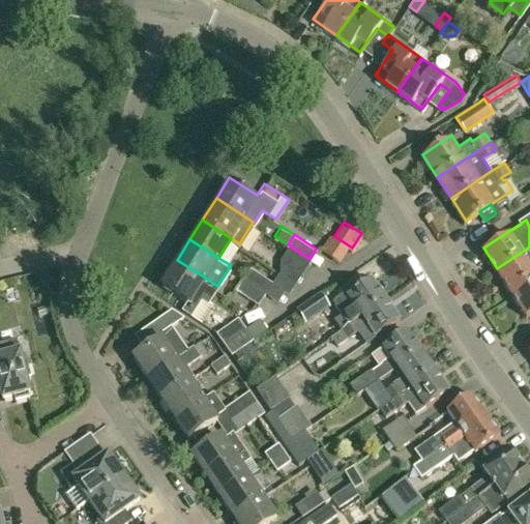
[(302,269),(310,259),(288,244),(281,256),(302,269)]
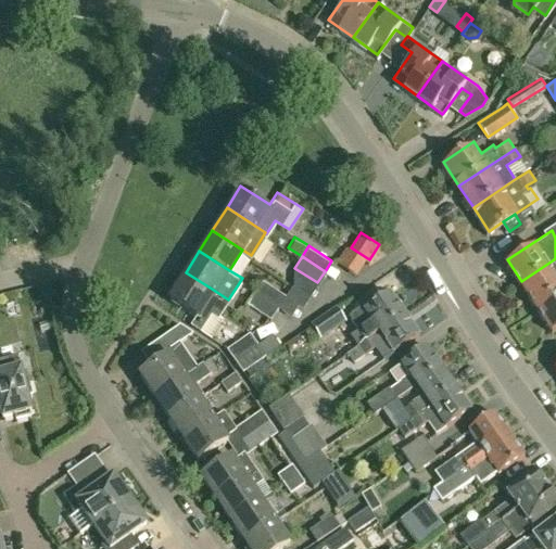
[(521,281),(538,307),(555,294),(555,262),(554,259),(521,281)]
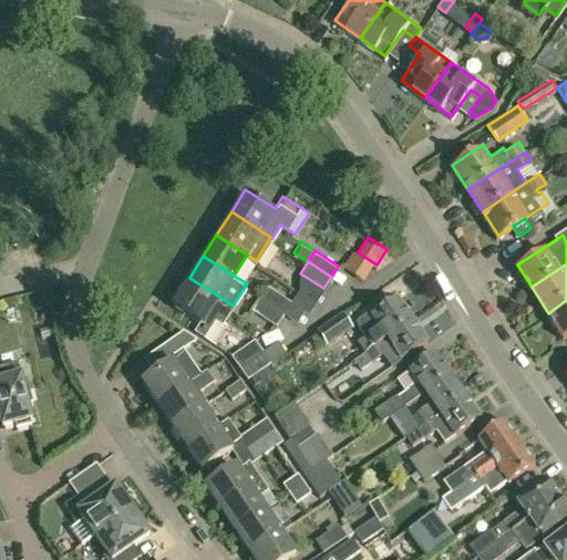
[(233,306),(219,297),(189,278),(174,301),(200,318),(195,327),(205,333),(215,318),(222,322),(233,306)]
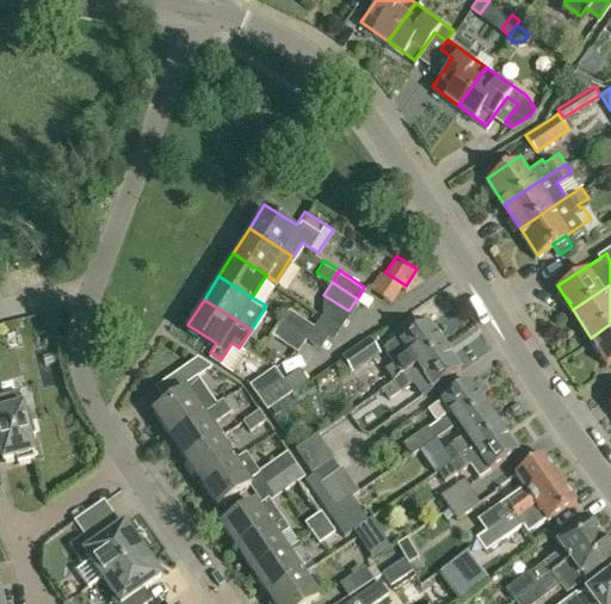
[(289,306),(282,318),(307,333),(314,321),(289,306)]
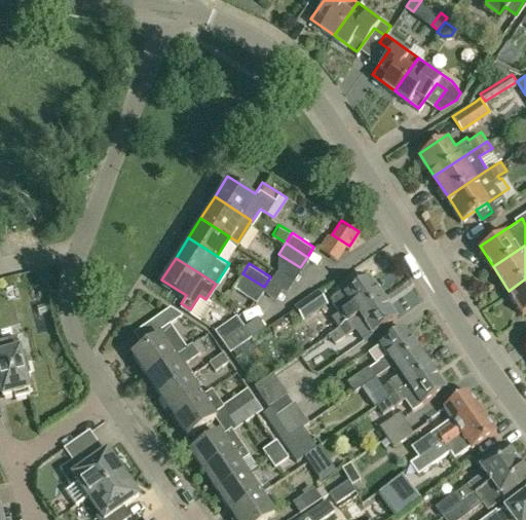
[(257,298),(264,287),(242,273),(235,285),(257,298)]
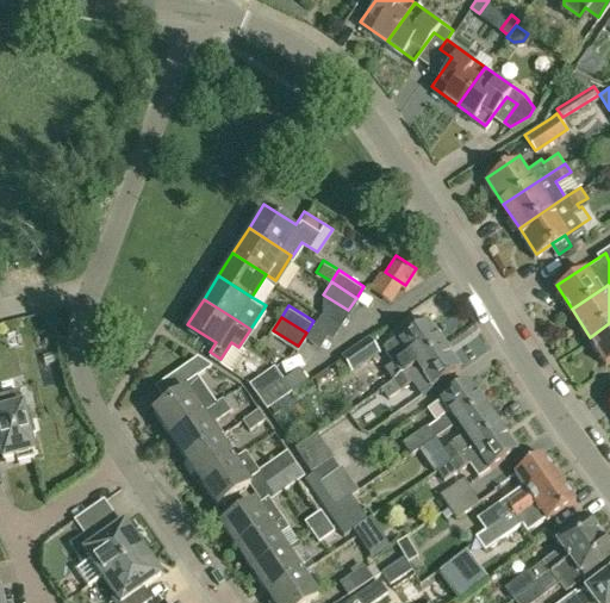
[(392,377),(416,360),(443,342),(427,318),(400,336),(408,348),(384,365),(392,377)]
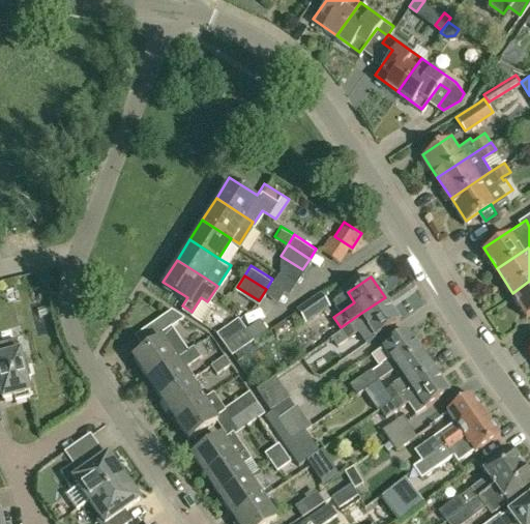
[(529,281),(512,293),(526,314),(529,311),(529,281)]
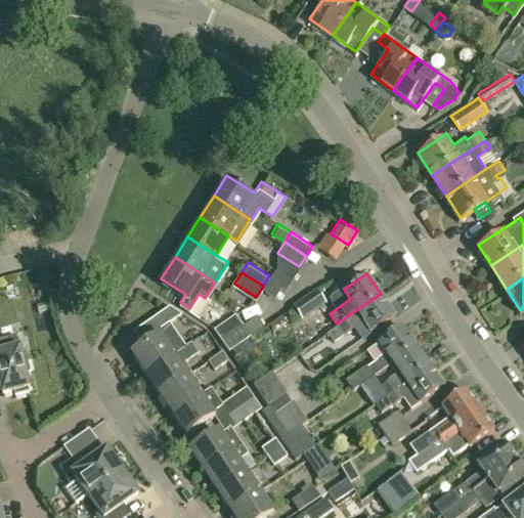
[(325,298),(317,287),(296,303),(304,313),(325,298)]
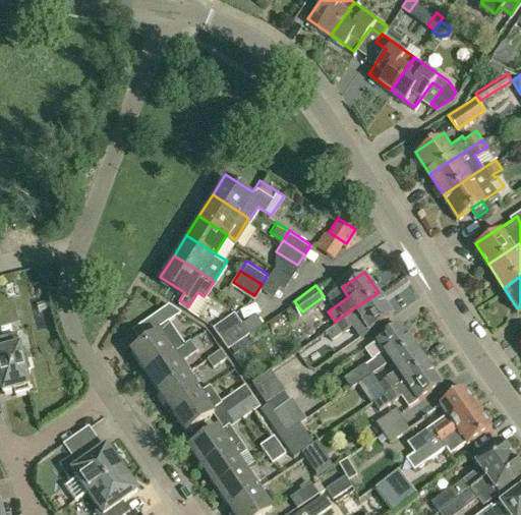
[(393,311),(379,292),(355,307),(335,322),(325,329),(331,338),(352,323),(353,325),(362,318),(369,328),(393,311)]
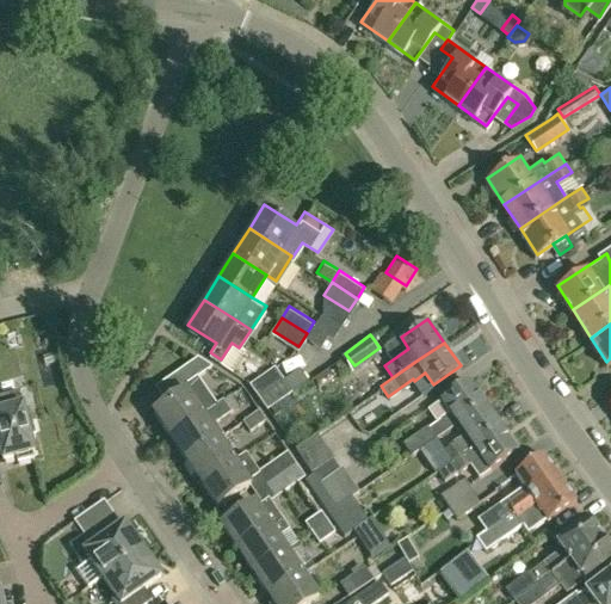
[(197,371),(213,362),(198,352),(155,382),(167,399),(154,408),(170,432),(202,410),(216,400),(197,371)]
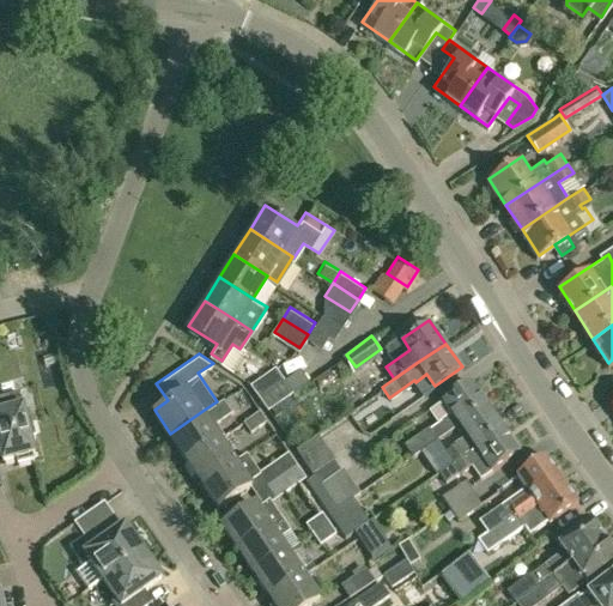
[(277,364),(250,382),(260,395),(286,376),(277,364)]
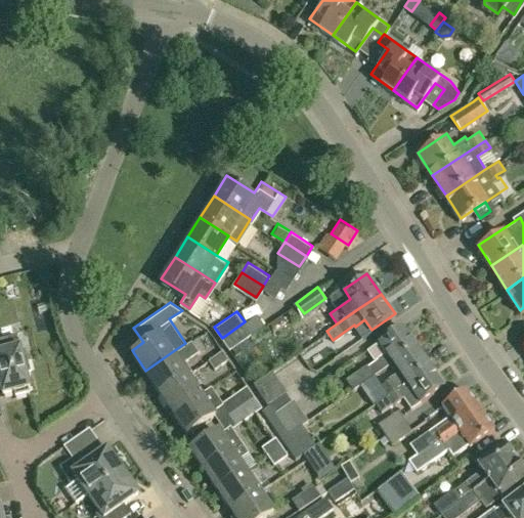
[(252,333),(245,321),(222,338),(229,348),(231,347),(237,343),(252,333)]
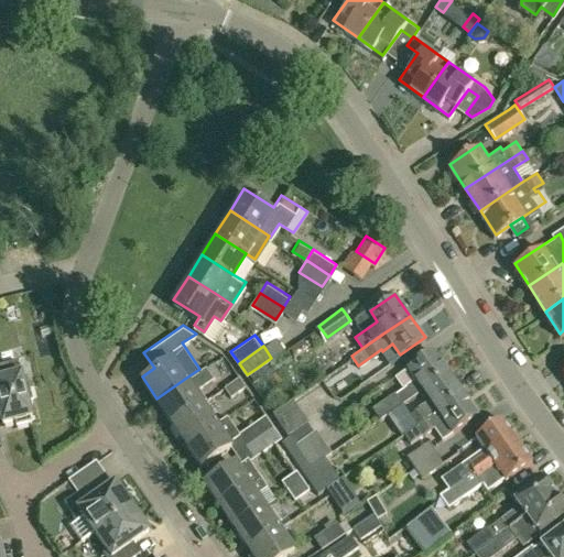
[(400,402),(422,388),(447,370),(433,348),(408,366),(414,375),(372,404),(380,416),(400,402)]
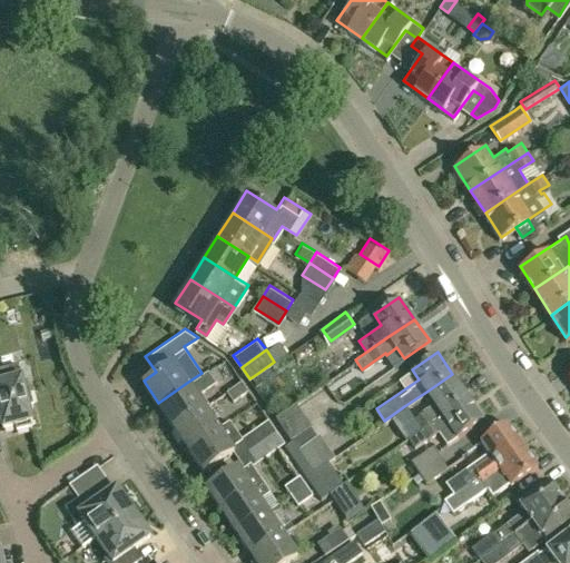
[(0,365),(0,416),(1,418),(2,425),(15,422),(16,427),(31,423),(30,418),(31,417),(28,402),(32,401),(28,383),(23,384),(20,374),(17,361),(0,365)]
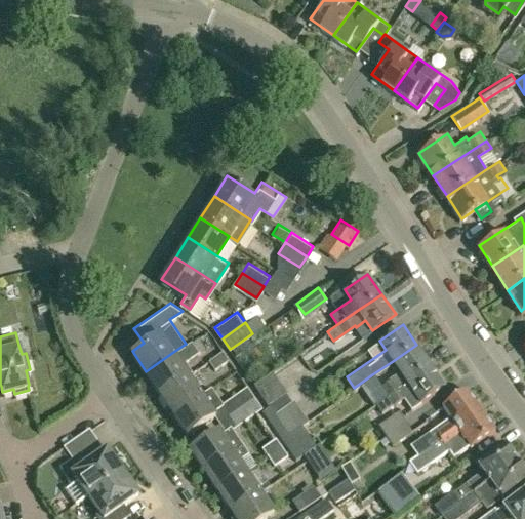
[(186,344),(173,352),(146,371),(160,391),(187,372),(192,369),(186,360),(199,351),(192,340),(186,344)]
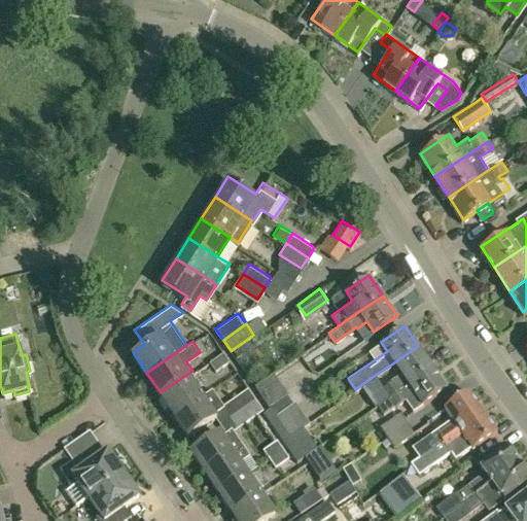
[(239,345),(233,349),(237,355),(243,351),(239,345)]
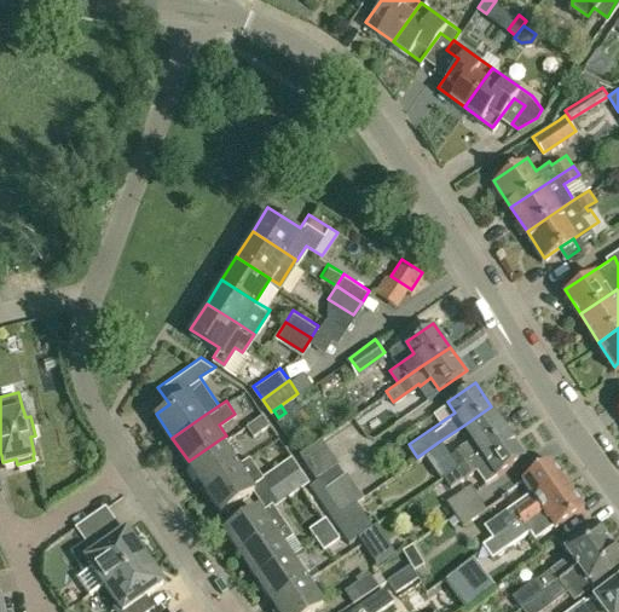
[(456,466),(480,449),(508,429),(491,406),(463,426),(470,436),(460,443),(461,445),(447,455),(456,466)]
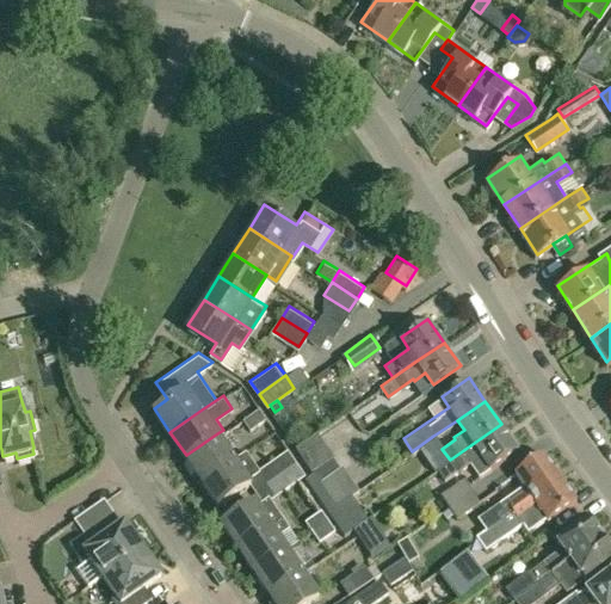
[(258,407),(242,418),(250,427),(265,415),(258,407)]
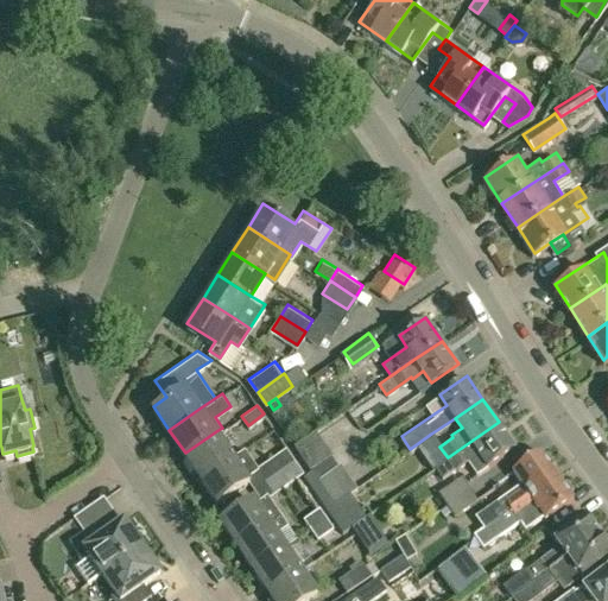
[(472,441),(448,457),(436,466),(442,476),(467,459),(476,473),(514,445),(499,422),(472,441)]
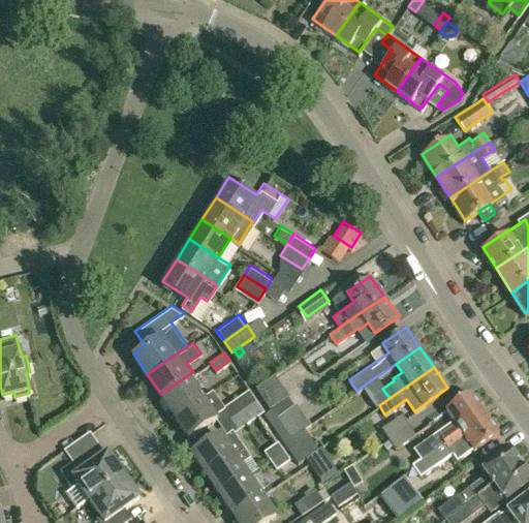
[(291,399),(287,394),(290,392),(276,371),(255,386),(271,407),(274,411),(291,399)]
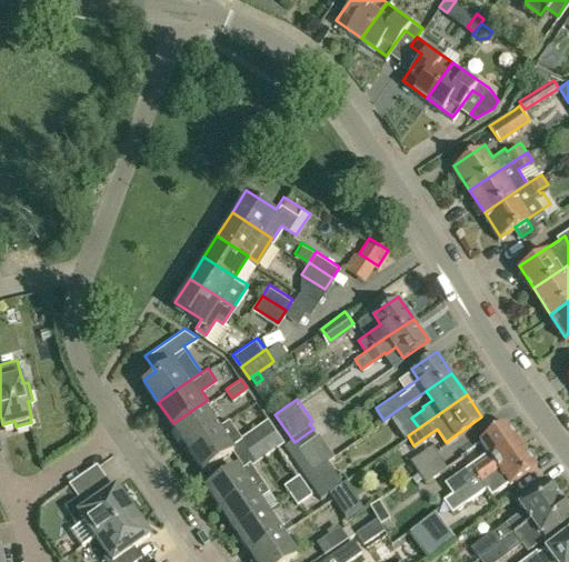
[(188,444),(217,424),(202,403),(173,423),(188,444)]
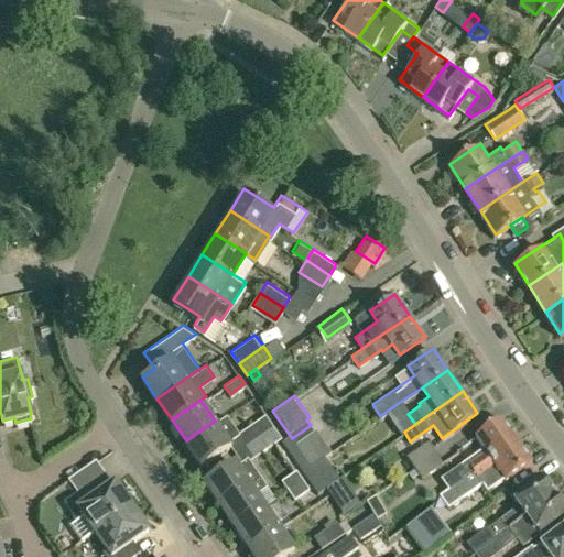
[(226,413),(215,421),(186,440),(202,462),(230,443),(236,439),(229,429),(235,426),(226,413)]
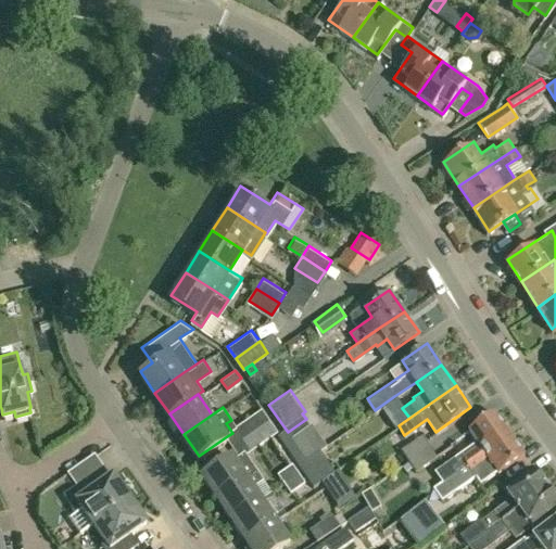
[(264,421),(268,418),(262,407),(240,422),(236,424),(243,435),(264,421)]
